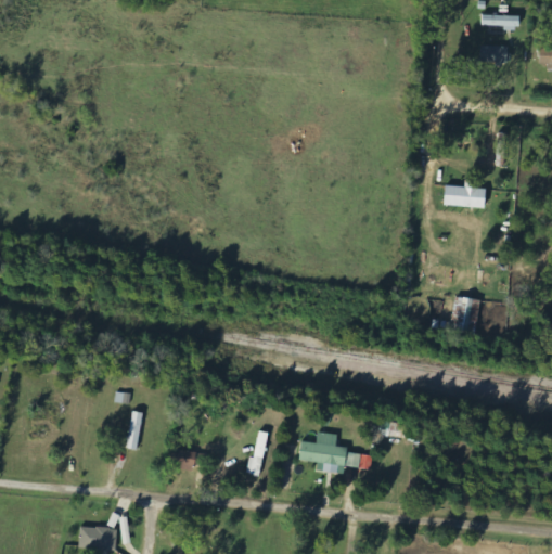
[(520,28),(520,15),(480,14),(480,25),(504,26),(504,28),(520,28)]
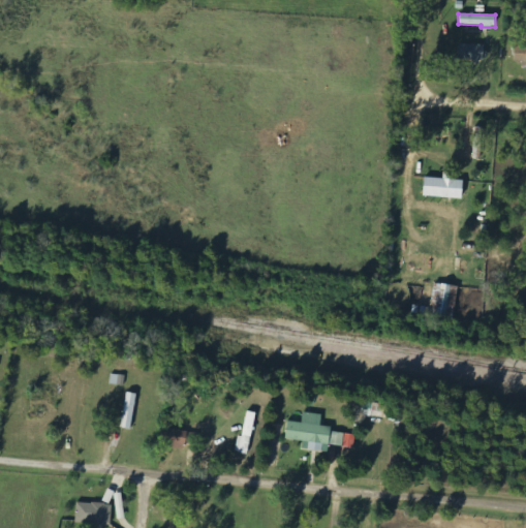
[(457,60),(485,59),(485,43),(457,43),(457,60)]
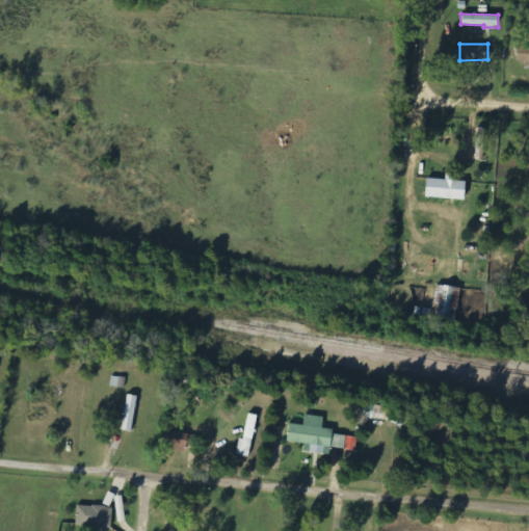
[(528,63),(528,46),(517,46),(516,63),(528,63)]
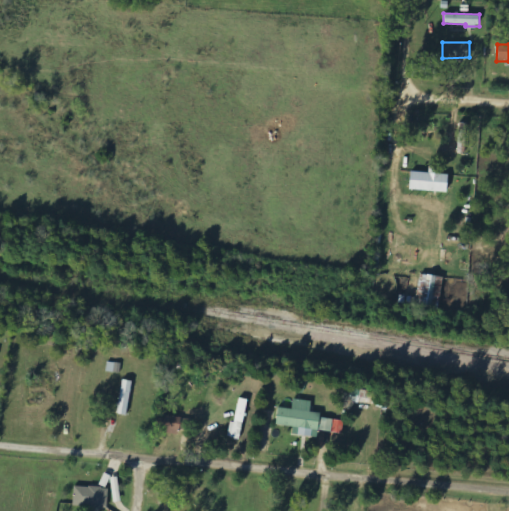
[(428,172),(410,171),(409,189),(447,191),(448,174),(440,173),(440,166),(428,165),(428,172)]
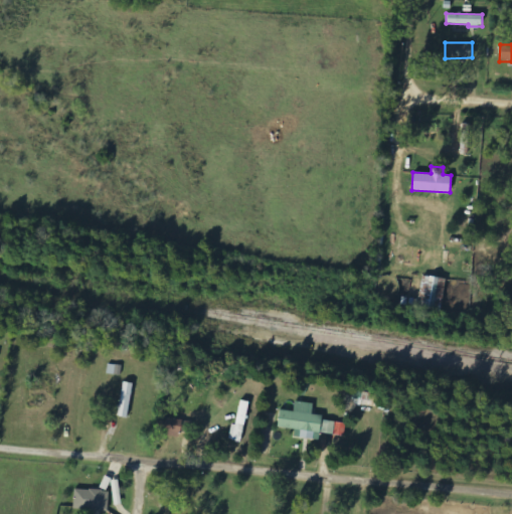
[(441,311),(446,278),(421,275),(416,307),(441,311)]
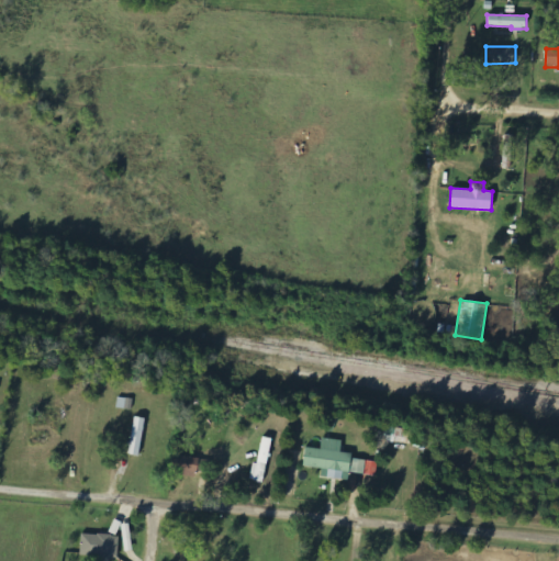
[(115,407),(130,408),(130,397),(115,396),(115,407)]
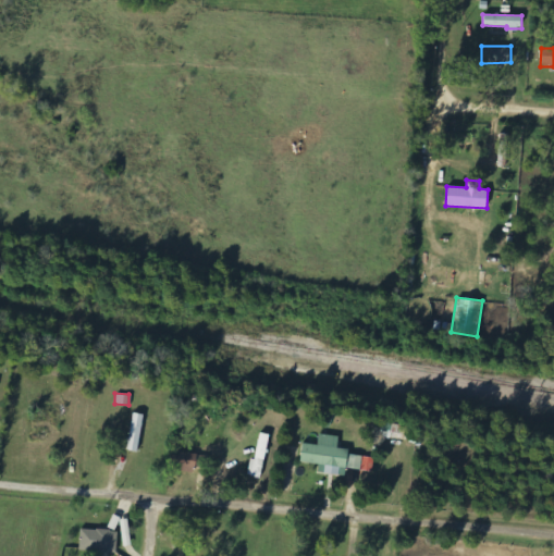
[(138,452),(142,414),(131,412),(127,451),(138,452)]
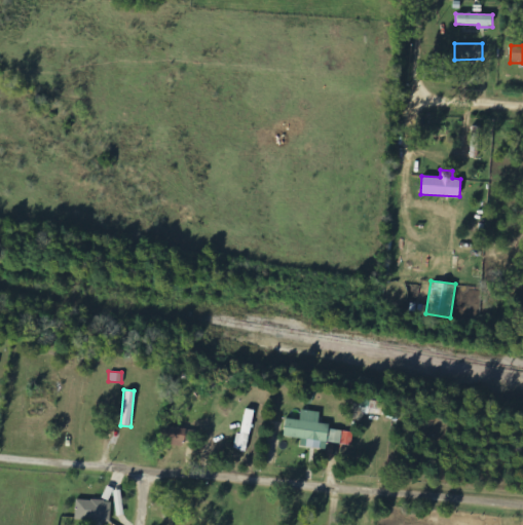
[(384,403),(361,398),(359,411),(382,415),(384,403)]
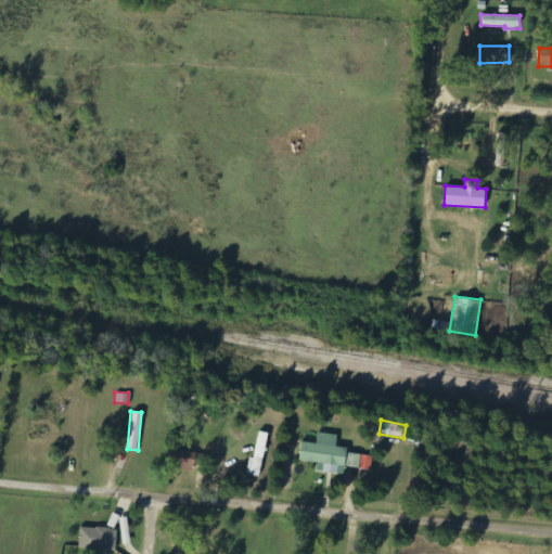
[(246,473),(258,476),(269,433),(257,429),(246,473)]
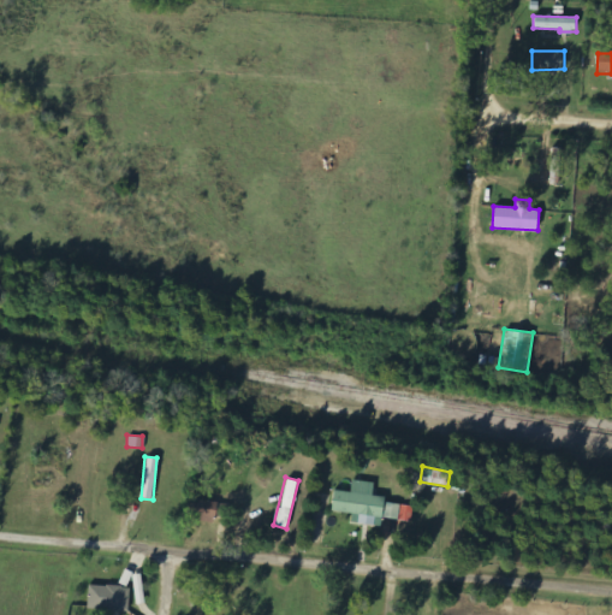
[(411,503),(372,497),(374,483),(351,479),(350,491),(334,490),(331,510),(352,513),(351,521),(381,526),(382,518),(409,521),(411,503)]
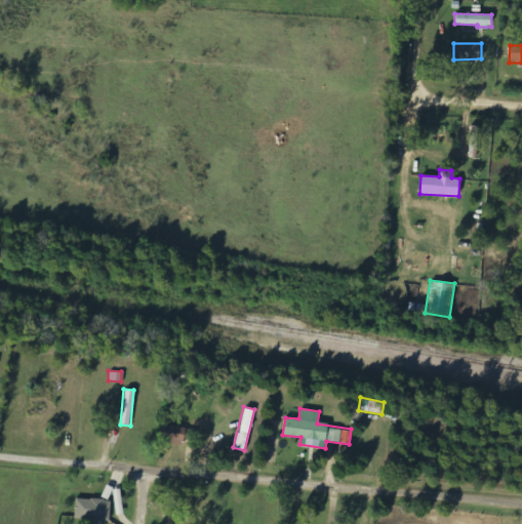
[(191,428),(160,427),(159,439),(170,439),(170,442),(190,442),(191,428)]
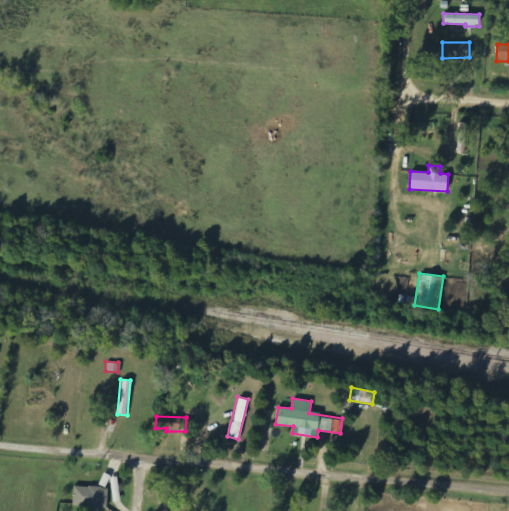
[(72,507),(106,507),(107,486),(73,486),(72,507)]
